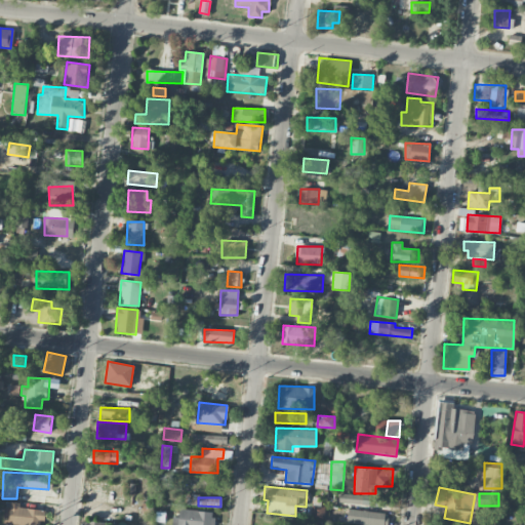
[(19,508),(19,506),(4,505),(2,524),(14,524),(42,524),(44,510),(19,508)]
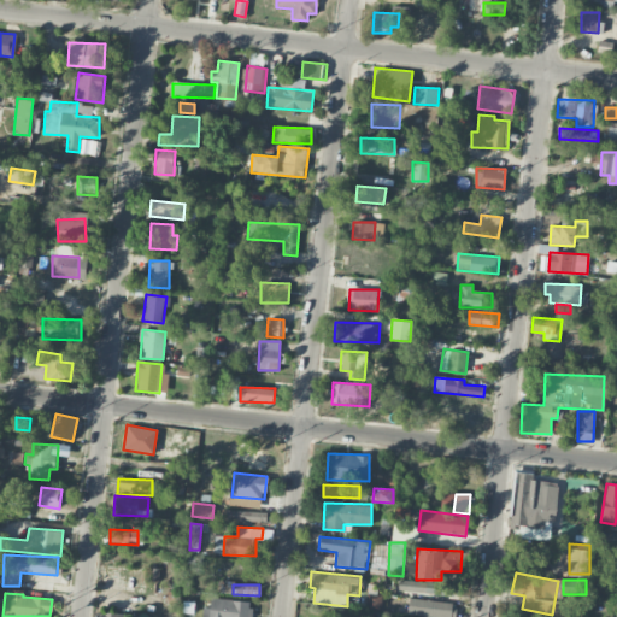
[(250,616),(251,600),(210,598),(209,616),(250,616)]
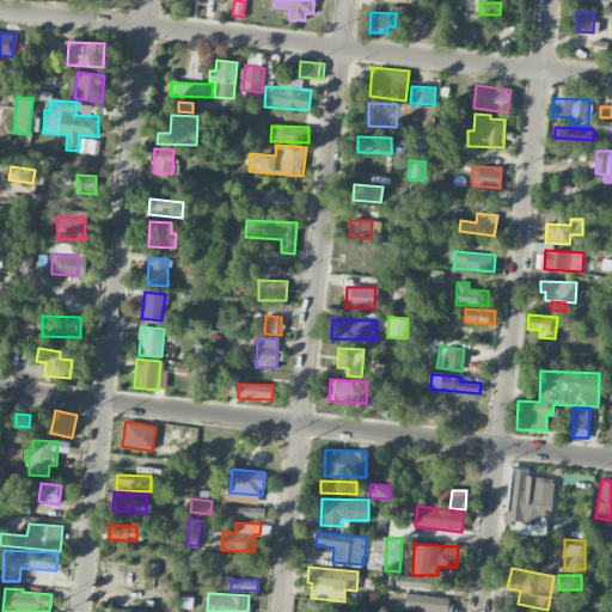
[(445,611),(447,598),(407,593),(404,609),(429,611),(445,611)]
